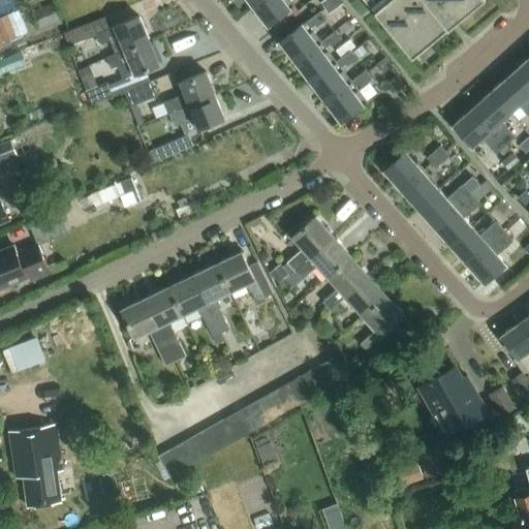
[(258,0),(252,5),(268,25),(293,5),(289,0),(258,0)]
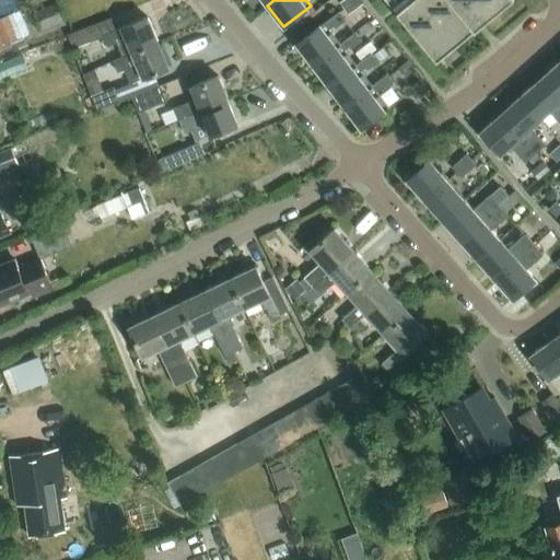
[(359,0),(342,0),(340,2),(348,13),(362,3),(359,0)]
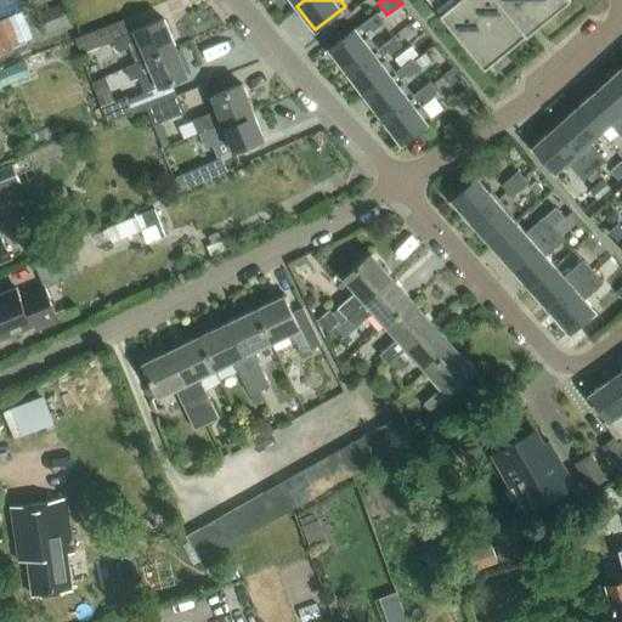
[(428,0),(485,69),(567,0),(428,0)]
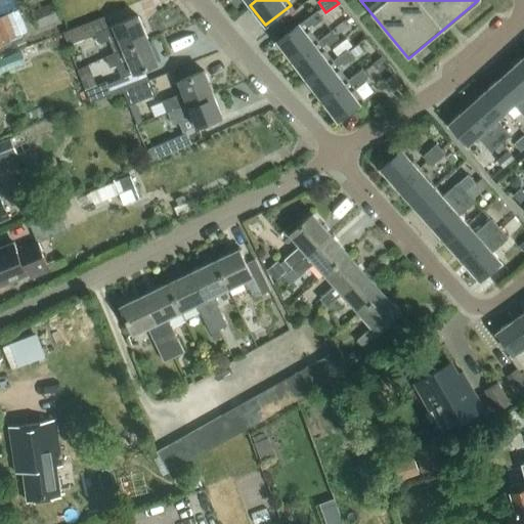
[(32,13),(39,30),(59,20),(53,4),(32,13)]
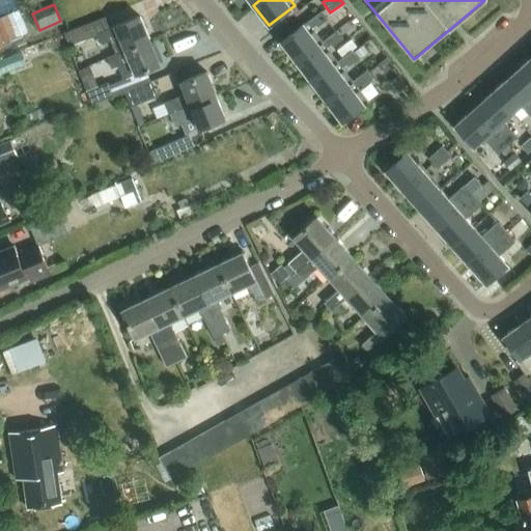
[(4,43),(17,37),(28,33),(19,10),(0,17),(0,49),(6,48),(4,43)]
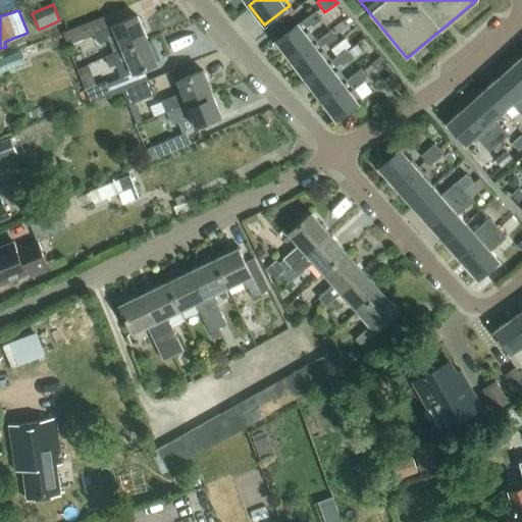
[(298,24),(276,41),(291,60),(316,41),(308,30),(306,27),(310,23),(312,25),(322,18),(316,10),(298,24)]
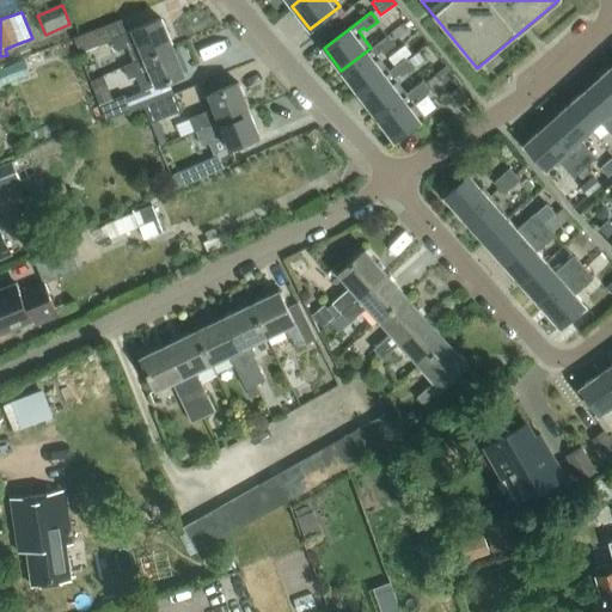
[(161,18),(126,32),(121,20),(75,40),(80,51),(111,38),(116,50),(128,46),(134,61),(172,46),(161,18)]
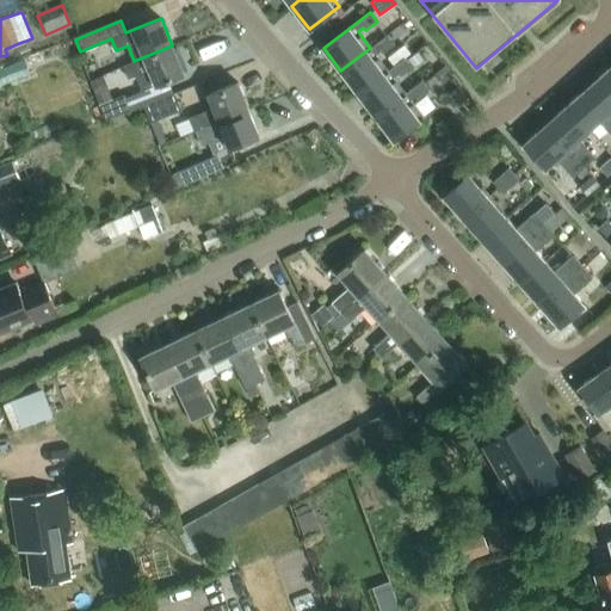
[(370,48),(340,71),(358,94),(388,72),(377,57),(375,55),(381,50),(383,53),(394,44),(388,36),(370,48)]
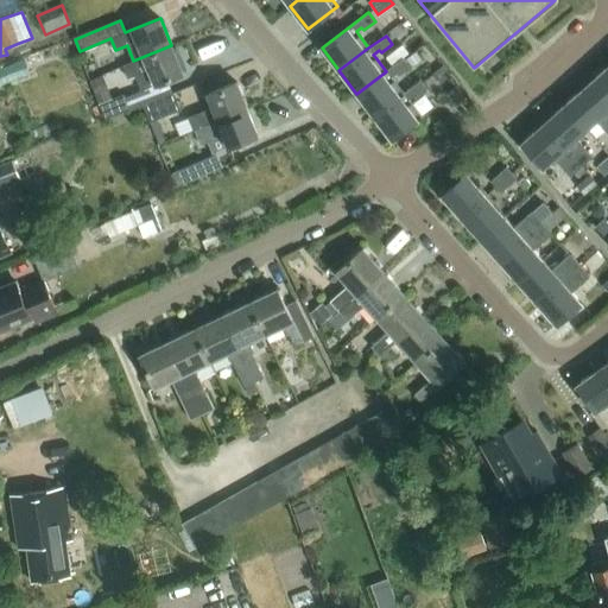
[(127,78),(134,75),(141,90),(183,74),(171,45),(133,61),(122,65),(127,78)]
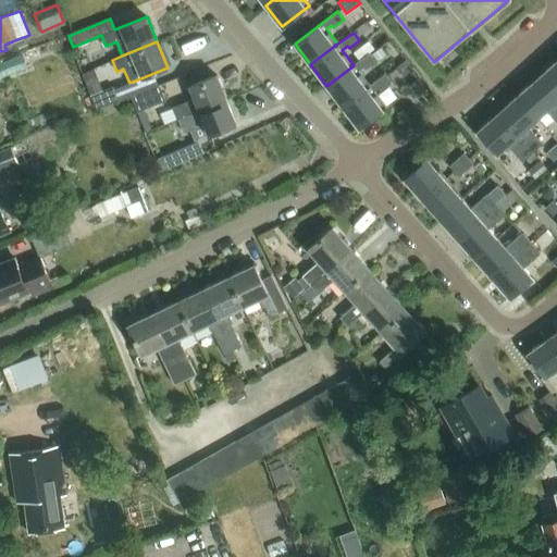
[(353,53),(358,60),(368,52),(363,46),(353,53)]
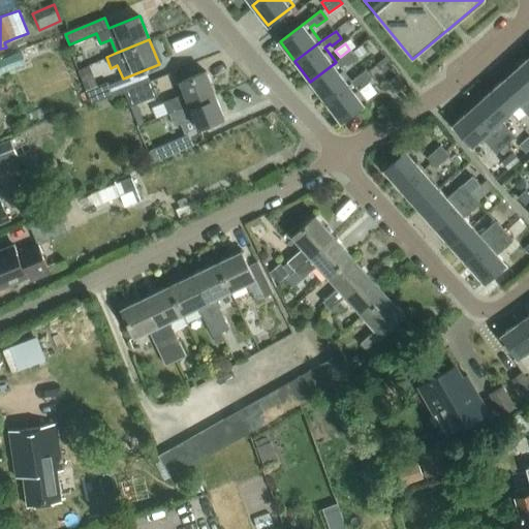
[(352,52),(359,58),(365,54),(359,47),(352,52)]
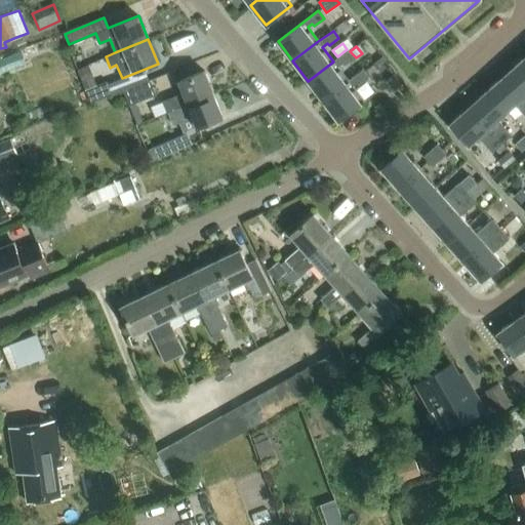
[(333,62),(308,81),(322,101),(348,81),(339,70),(337,67),(342,63),(344,65),(353,57),(348,50),(333,62)]
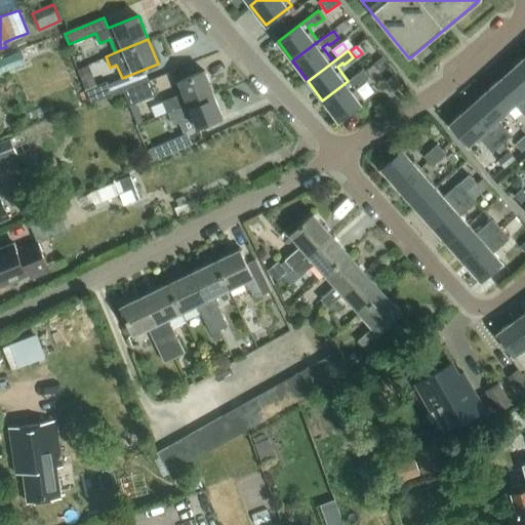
[(21,51),(0,59),(0,62),(4,72),(26,63),(21,51)]
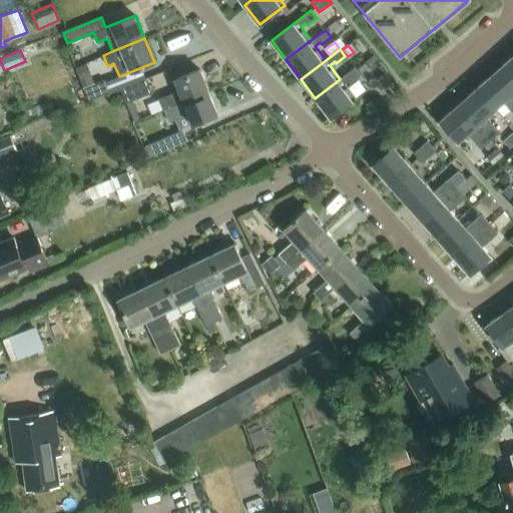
[(374,56),(367,62),(373,70),(381,64),(374,56)]
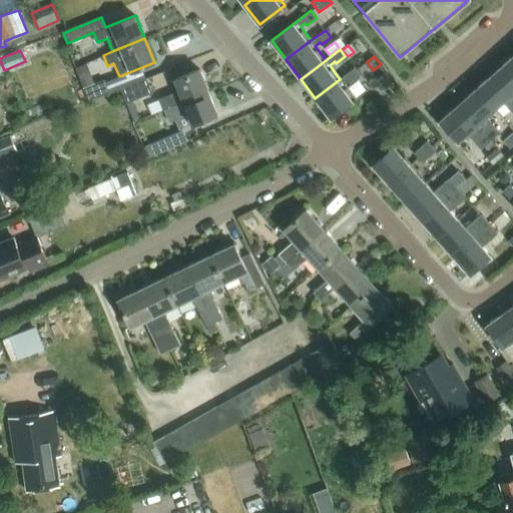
[(512,58),(511,57),(493,73),(512,94),(512,58)]
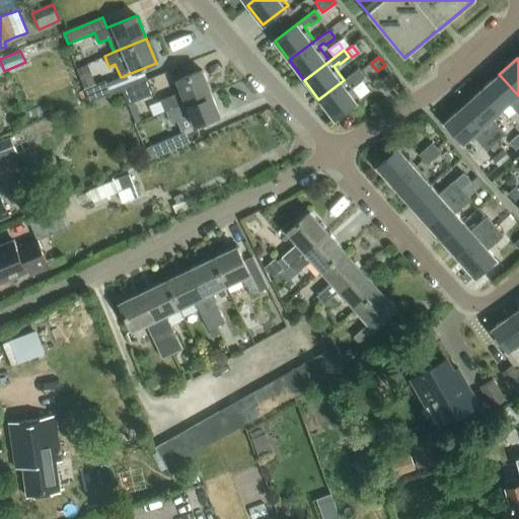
[(89,102),(128,87),(124,77),(107,83),(106,80),(95,84),(87,65),(76,69),(89,102)]
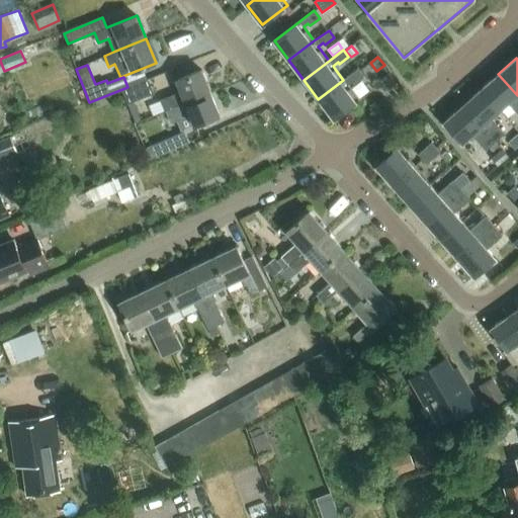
[(180,92),(160,100),(161,101),(165,110),(209,93),(200,69),(175,79),(180,92)]
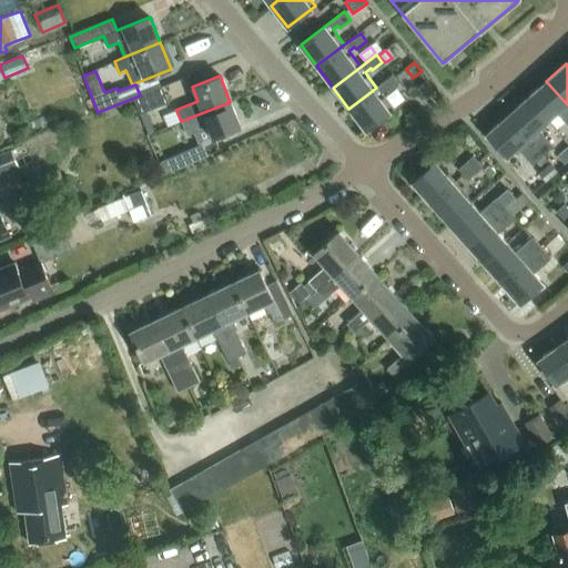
[(376,88),(348,109),(365,130),(393,110),(383,95),(382,94),(387,89),(389,92),(399,85),(394,78),(392,75),(376,88)]
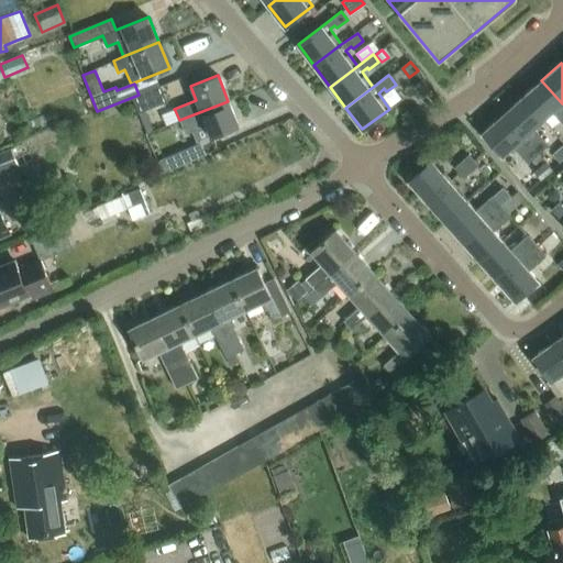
[(415,87),(422,97),(431,90),(423,79),(415,87)]
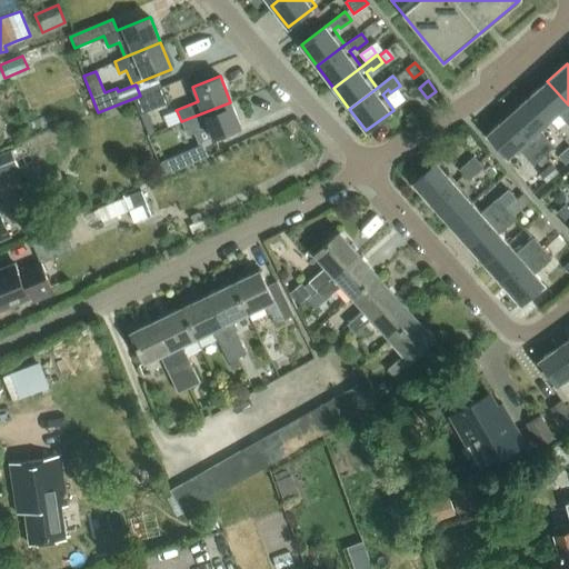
[(527,99),(548,121),(559,111),(568,122),(568,105),(547,81),(527,99)]
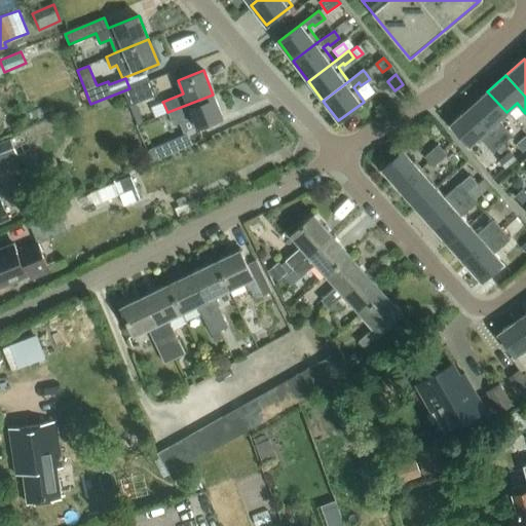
[(151,81),(124,91),(130,106),(156,95),(151,81)]
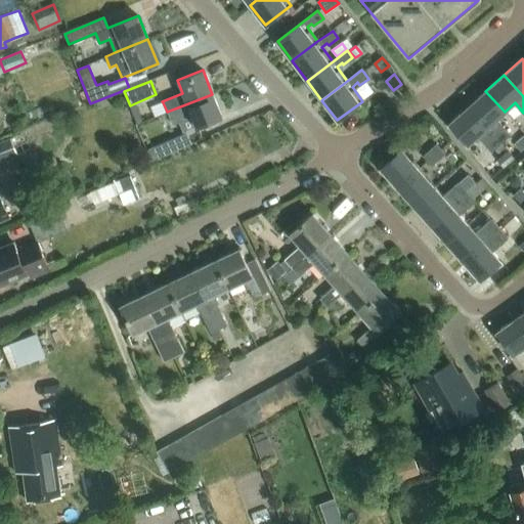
[(496,120),(505,112),(485,91),(468,107),(500,143),(510,135),(496,120)]
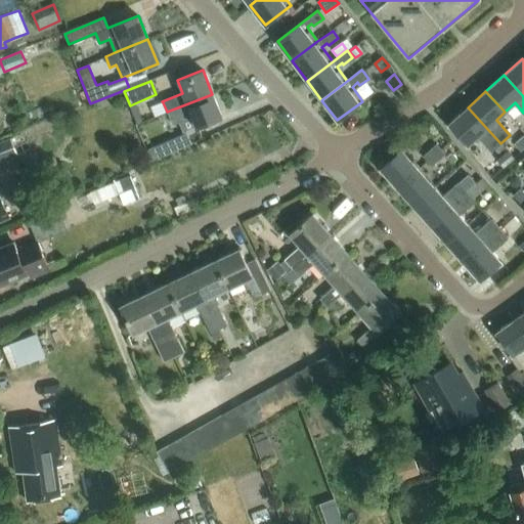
[(212,94),(167,112),(171,125),(191,117),(192,119),(188,120),(191,128),(214,120),(216,123),(227,118),(218,100),(215,101),(212,94)]
